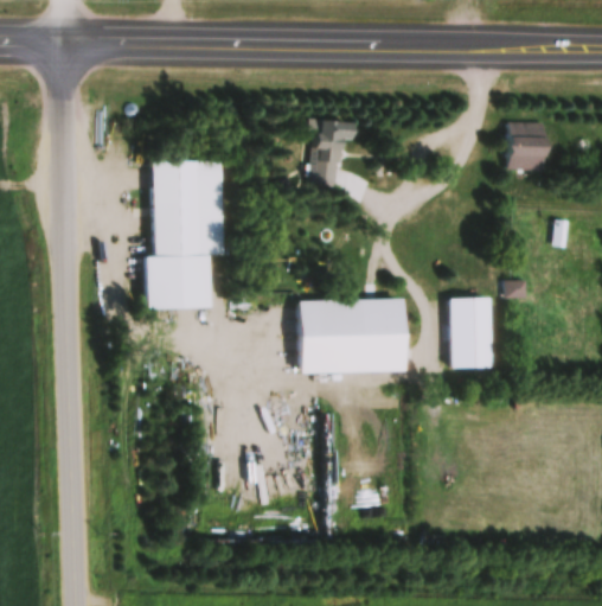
[(341,186),(343,122),(314,121),(313,186),(341,186)]
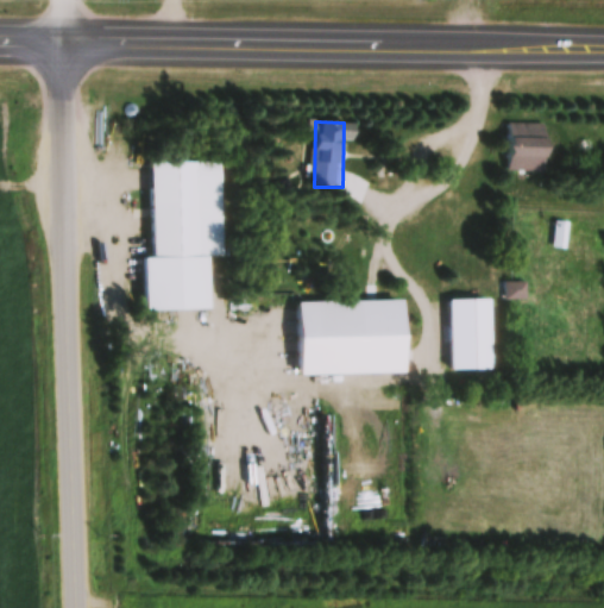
[(553,171),(553,123),(510,123),(510,171),(553,171)]
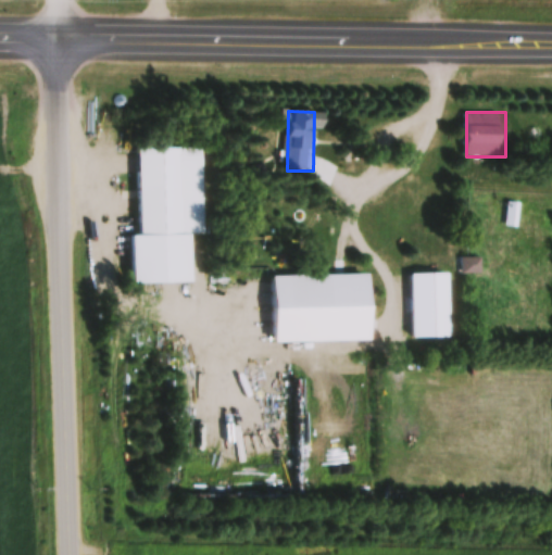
[(204,148),(139,149),(141,235),(135,235),(136,284),(196,282),(195,234),(207,234),(204,148)]
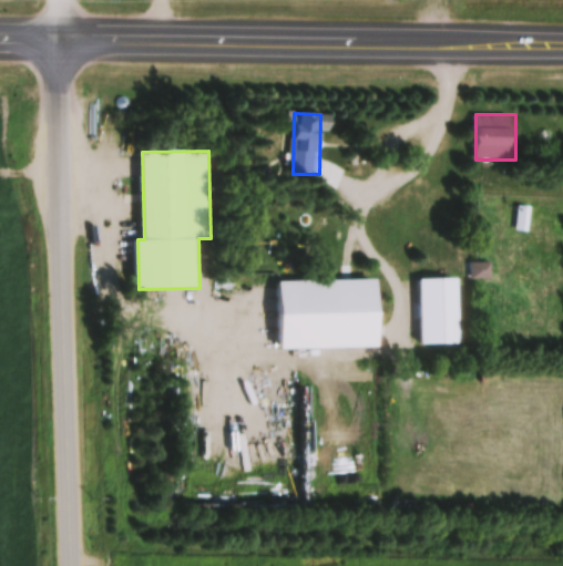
[(420,304),(439,304),(439,265),(420,265),(420,304)]
